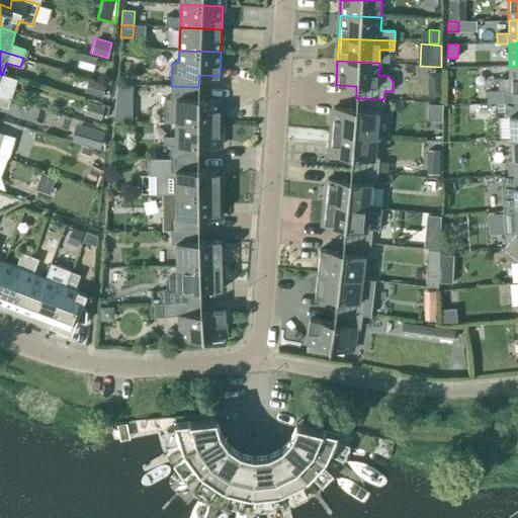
[(504,103),(517,102),(517,66),(509,67),(510,78),(497,78),(498,90),(503,90),(504,103)]
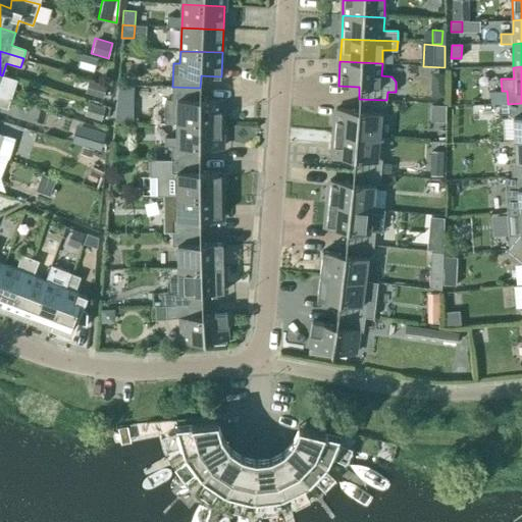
[(0,88),(0,83),(2,75),(0,74),(0,97),(10,101),(13,92),(0,88)]
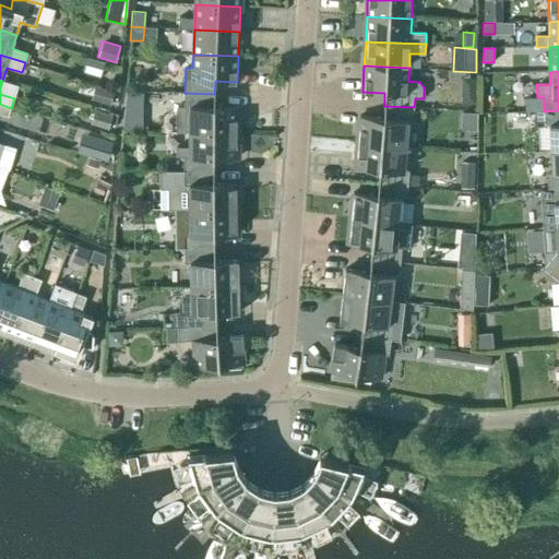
[(110,106),(115,92),(95,86),(91,99),(110,106)]
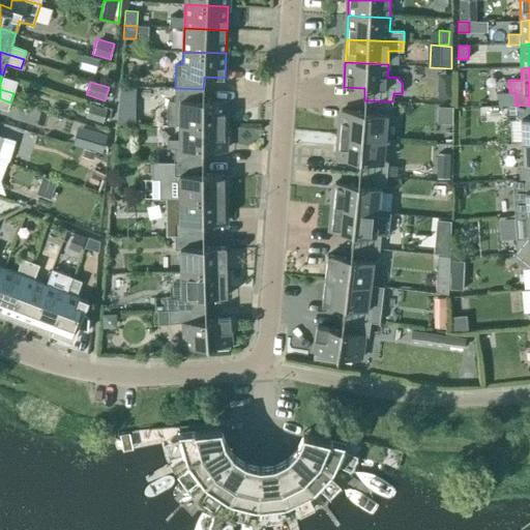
[(438,90),(438,98),(451,98),(451,86),(442,86),(438,90)]
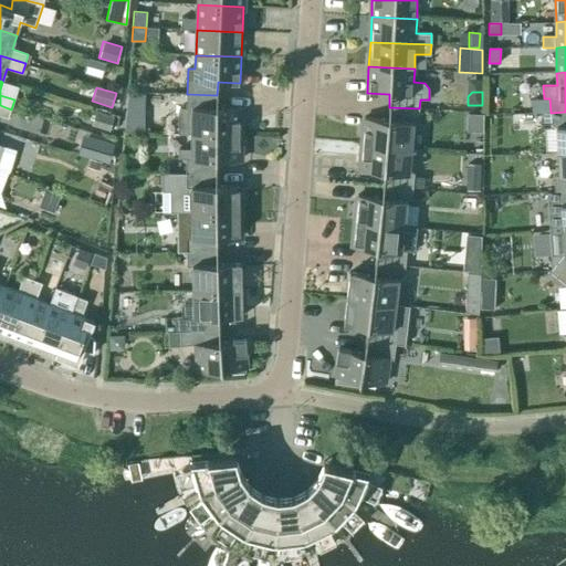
[(143,109),(144,94),(127,93),(127,108),(143,109)]
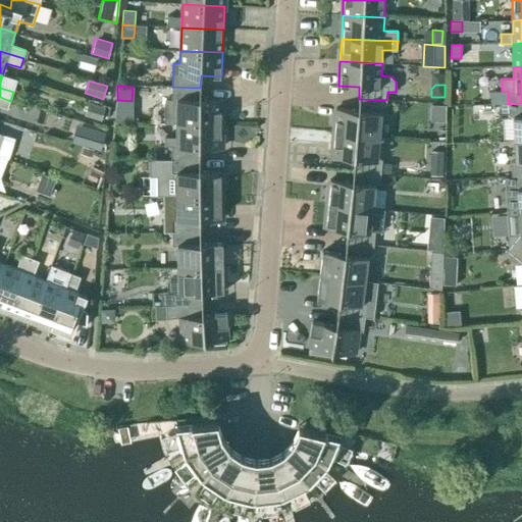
[(200,100),(200,88),(172,87),(172,99),(164,99),(163,123),(176,123),(221,123),(222,100),(200,100)]
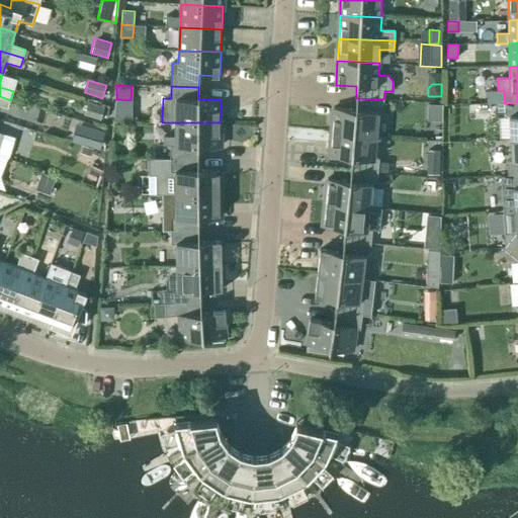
[(0,106),(8,108),(10,100),(0,96),(0,106)]
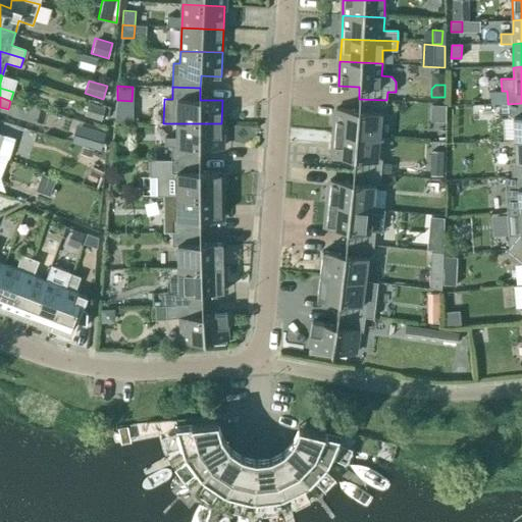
[(385,114),(386,100),(359,99),(358,110),(335,109),(333,133),(379,137),(380,114),(385,114)]
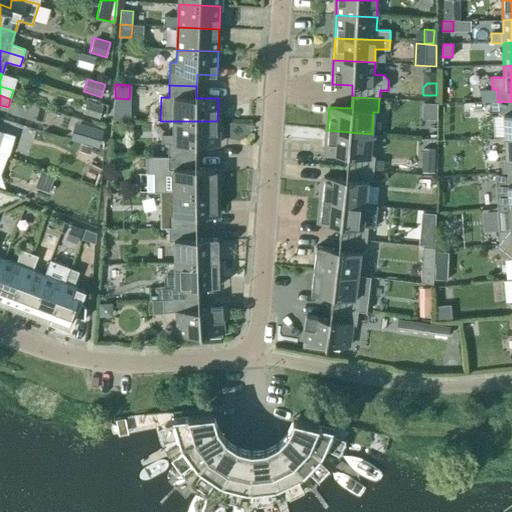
[(99,119),(103,106),(87,101),(82,114),(99,119)]
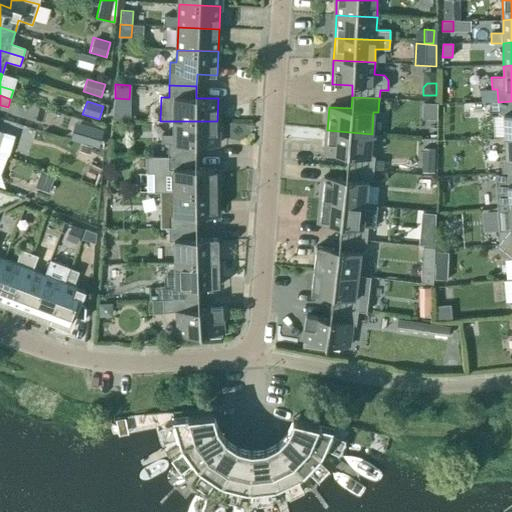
[(504,137),(511,136),(511,101),(498,102),(498,115),(503,115),(504,137)]
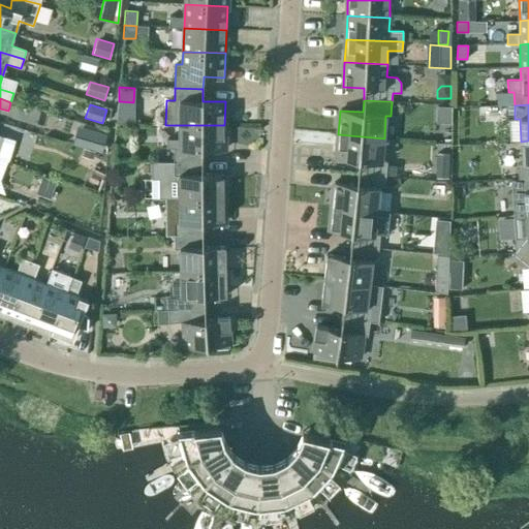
[(224,150),(224,125),(179,125),(179,138),(165,138),(166,149),(174,149),(174,162),(203,162),(203,150),(224,150)]
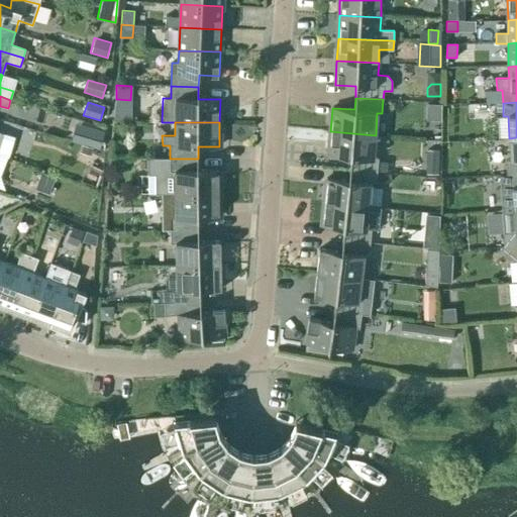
[(100,149),(105,132),(76,123),(70,140),(100,149)]
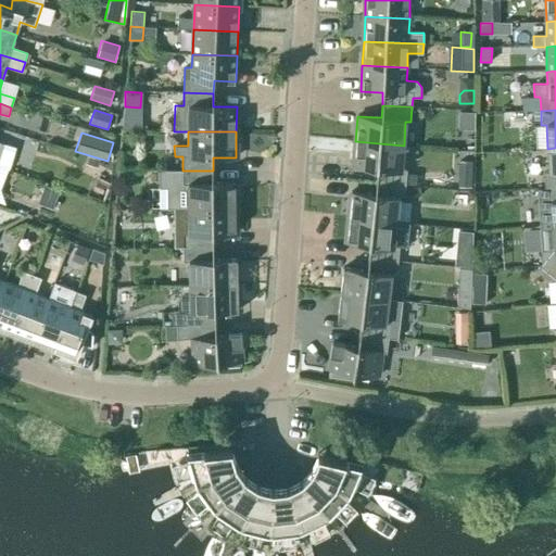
[(402,169),(404,146),(355,141),(353,167),(377,168),(376,181),(405,185),(407,169),(402,169)]
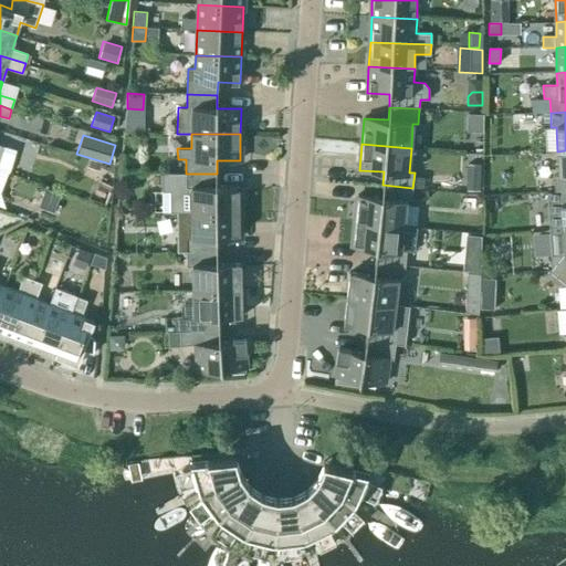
[(555,191),(565,190),(565,150),(557,152),(559,176),(554,176),(555,191)]
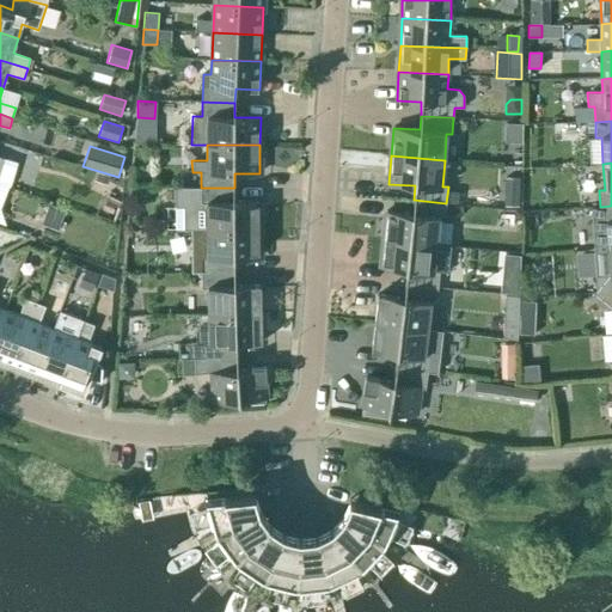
[(97,172),(95,181),(108,184),(110,176),(97,172)]
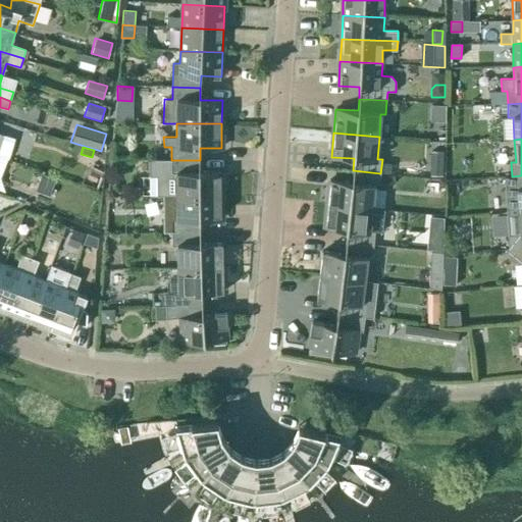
[(221,171),(200,171),(200,160),(171,160),(151,160),(151,180),(156,180),(156,196),(176,196),(221,196),(221,171)]
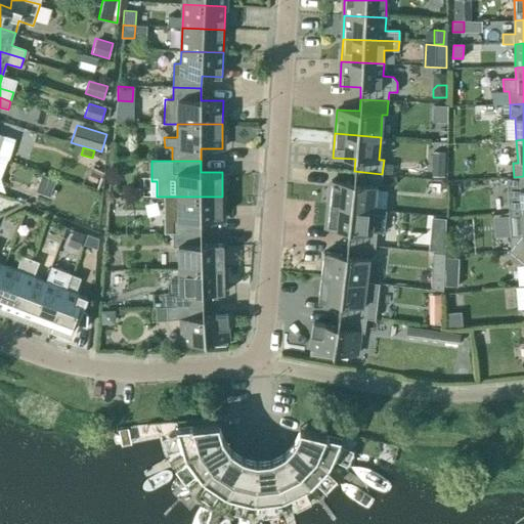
[(432,166),(432,176),(444,176),(444,167),(432,166)]
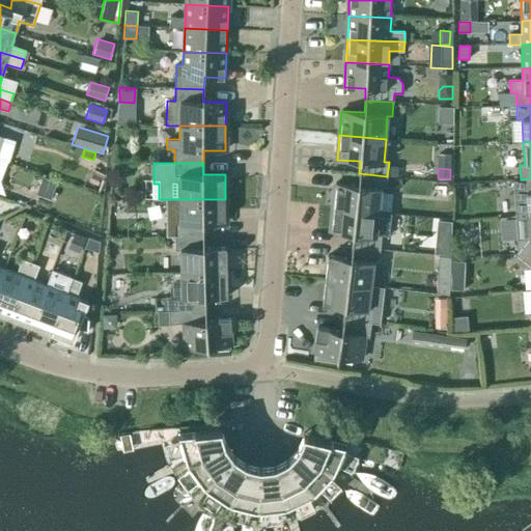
[(386,190),(387,176),(359,173),(358,186),(335,184),(333,207),(379,213),(381,190),(386,190)]
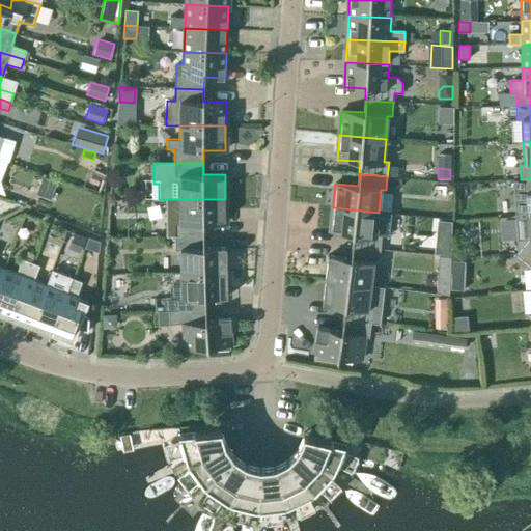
[(515,218),(530,216),(530,178),(521,179),(513,179),(515,206),(515,218)]
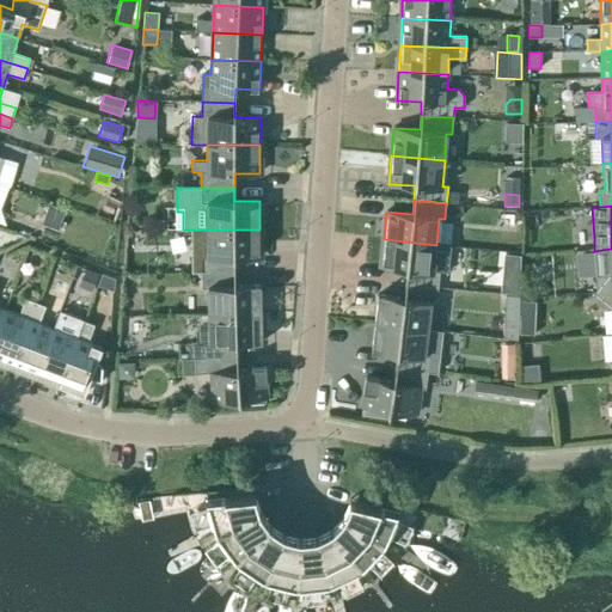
[(202,273),(234,273),(234,258),(261,258),(259,230),(207,230),(207,256),(201,256),(202,273)]
